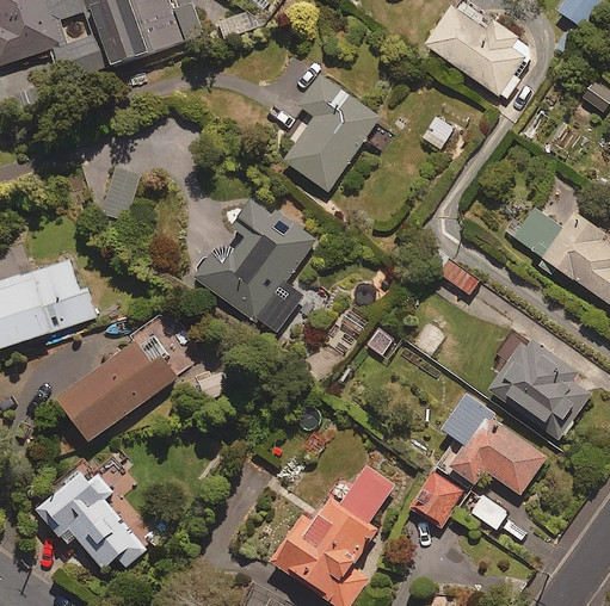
[(154,49),(211,31),(198,0),(191,0),(177,6),(174,0),(0,0),(0,11),(4,23),(0,24),(0,65),(54,48),(63,80),(155,51),(154,49)]
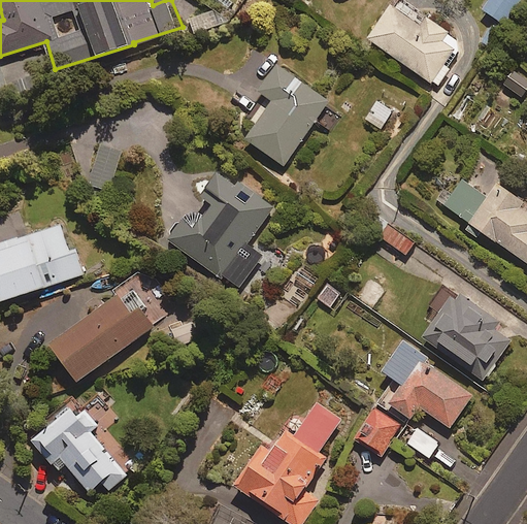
[(489,0),(483,9),(504,24),(519,0),(489,0)]
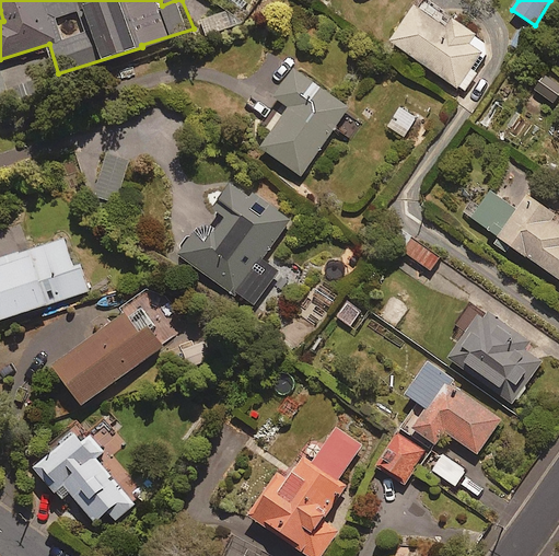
[(392,43),(464,90),(487,55),(485,39),(452,18),(445,29),(415,9),(392,43)]
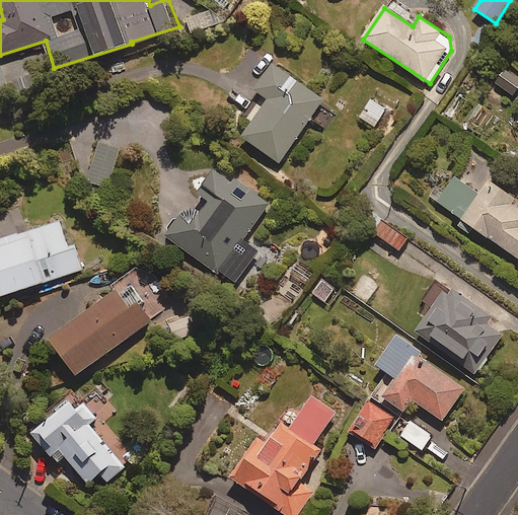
[(517,85),(517,79),(504,69),(495,81),(512,94),(517,85)]
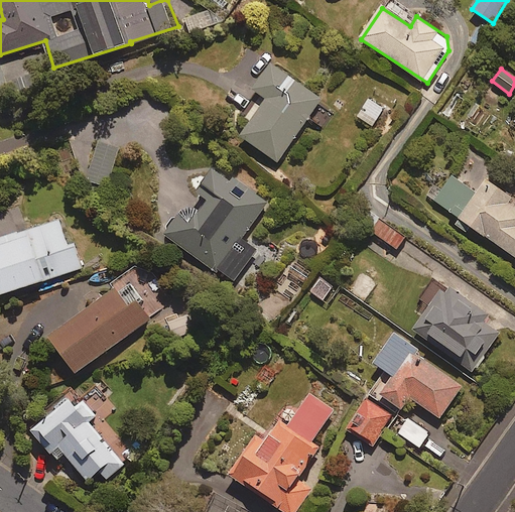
[(320,100),(284,74),(241,136),(276,162),(320,100)]
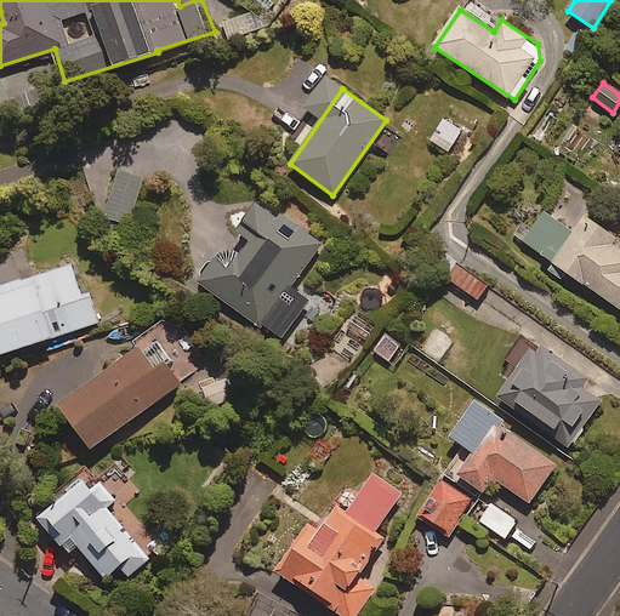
[(461,129),(443,118),(430,138),(448,149),(461,129)]
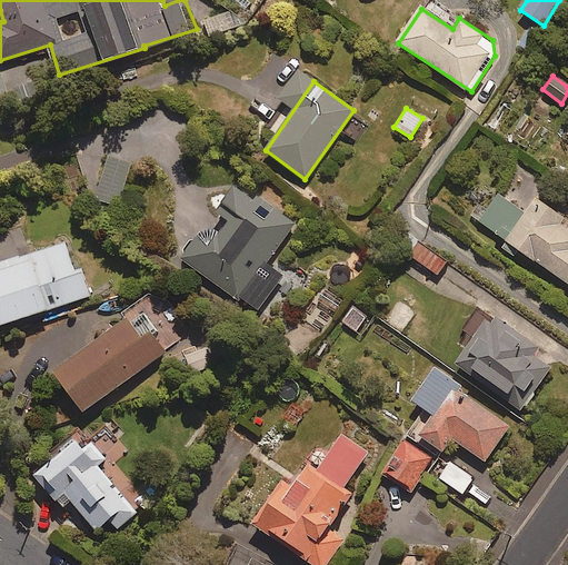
[(133,162),(111,156),(99,197),(121,204),(133,162)]
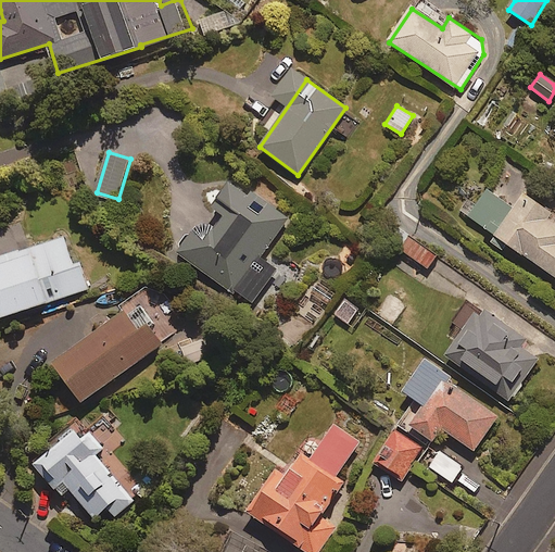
[(224,218),(215,230),(203,222),(192,237),(189,235),(176,254),(250,305),(276,267),(261,256),(287,218),(252,195),(249,199),(229,186),(212,211),(224,218)]
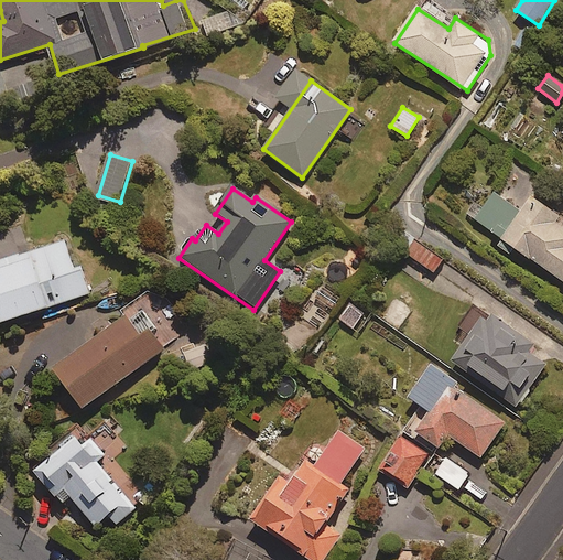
[(522,211),(491,192),(475,219),(504,237),(501,241),(562,279),(562,226),(554,222),(560,214),(531,195),(522,211)]
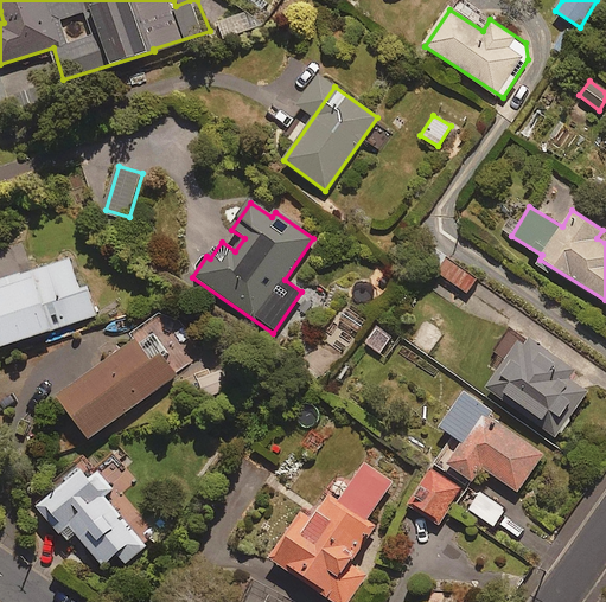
[(478,275),(450,255),(438,271),(466,292),(471,286),(478,275)]
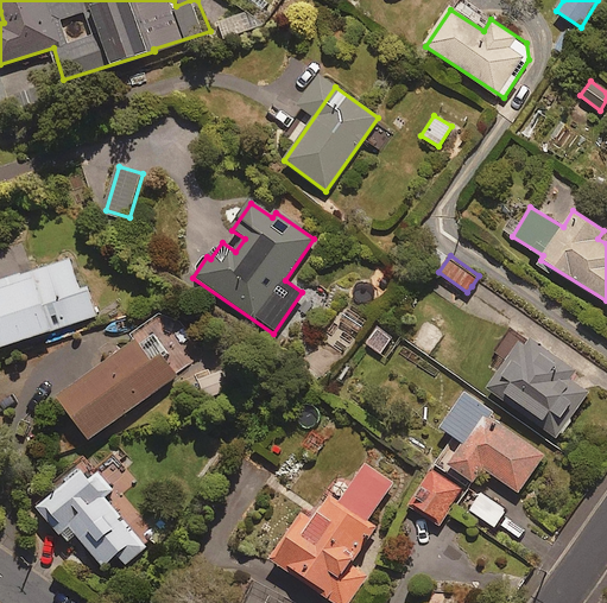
[(83,289),(74,256),(0,280),(0,322),(8,348),(57,332),(56,329),(101,313),(92,286),(83,289)]
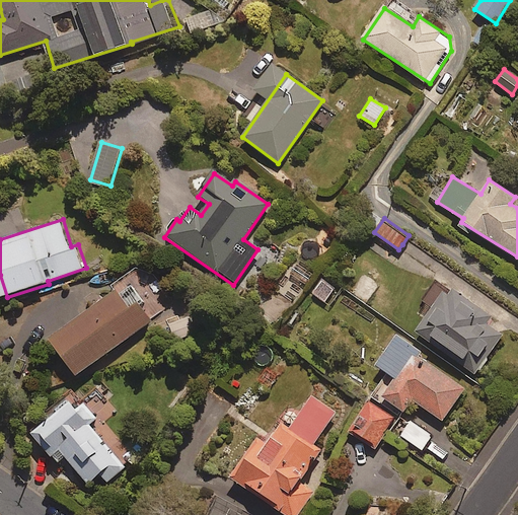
[(156,318),(129,283),(54,339),(81,374),(156,318)]
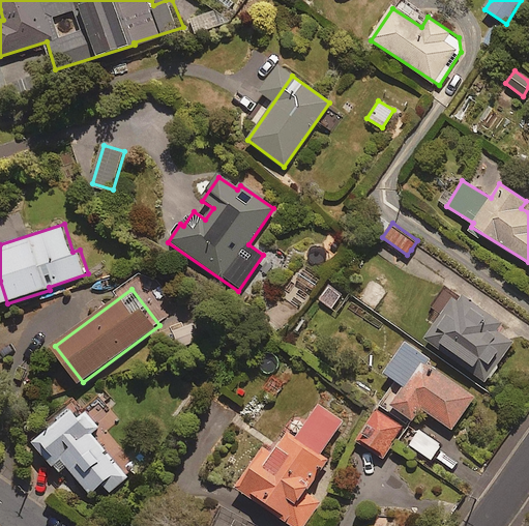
[(500,323),(456,293),(424,340),(486,382),(513,342),(496,329),(500,323)]
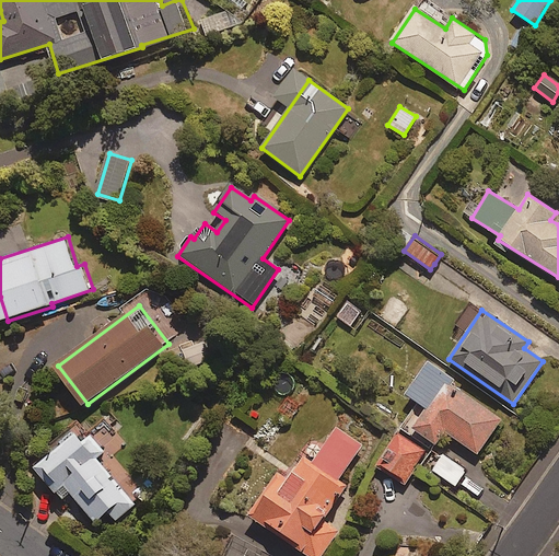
[(453,382),(429,365),(406,396),(426,409),(411,428),(439,448),(449,435),(477,454),(500,421),(451,385),(453,382)]
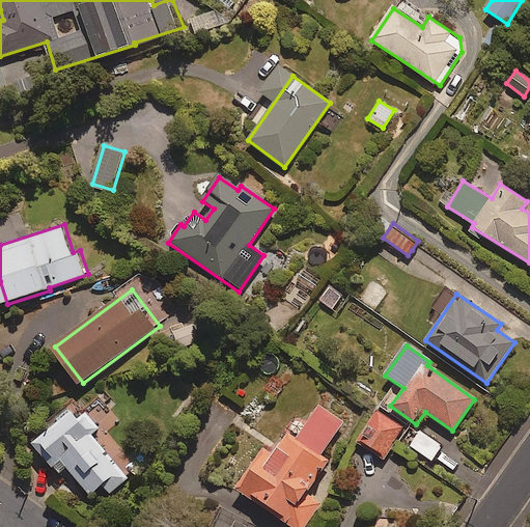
[(102,426),(80,401),(34,439),(61,472),(70,465),(94,495),(108,483),(113,491),(130,476),(93,434),(102,426)]
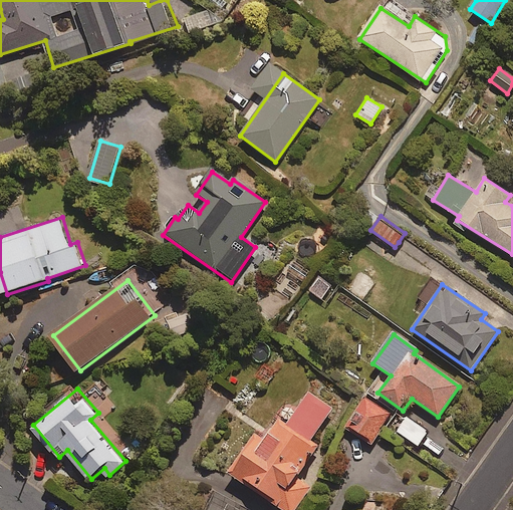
[(331,407),(307,392),(287,424),(279,418),(265,440),(255,434),(230,476),(284,509),(293,509),(310,484),(298,476),(317,446),(310,441),(331,407)]
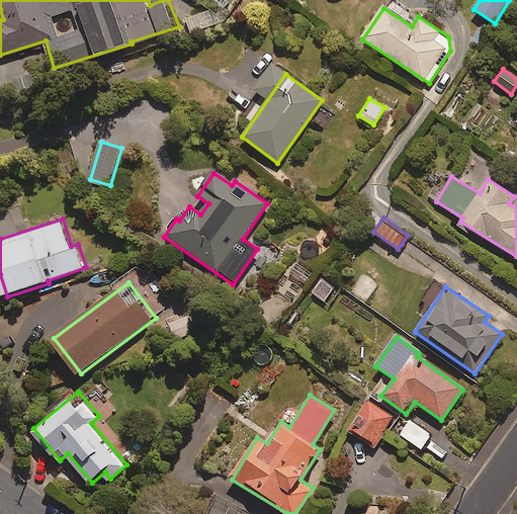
[(394,415),(368,400),(349,431),(375,446),(394,415)]
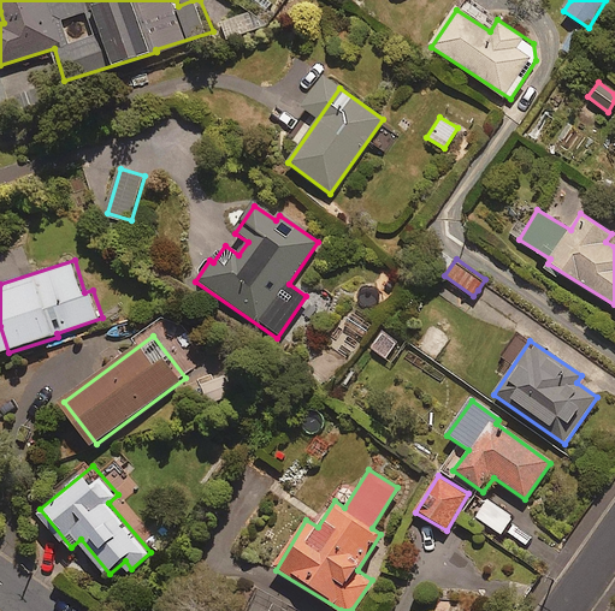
[(512,516),(488,499),(475,515),(500,533),(512,516)]
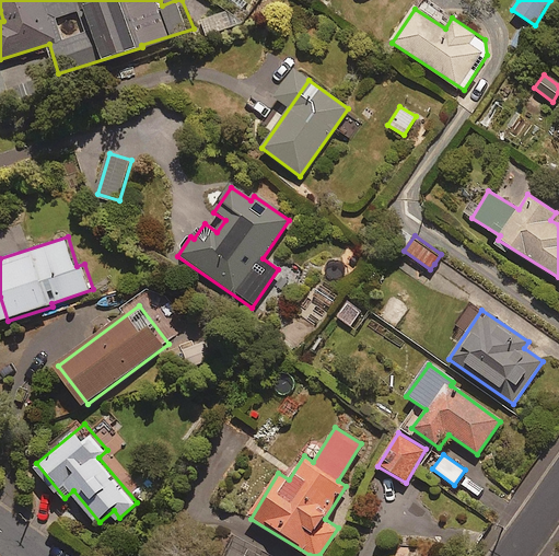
All buildings are outlined.
